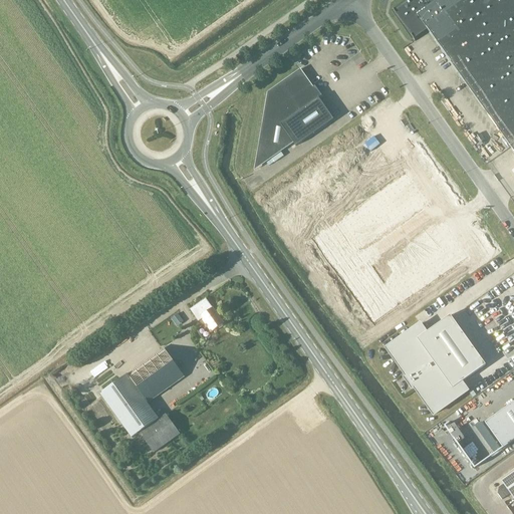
[(513,145),(513,0),(411,0),(395,12),(413,38),(426,28),(510,148),(513,145)]
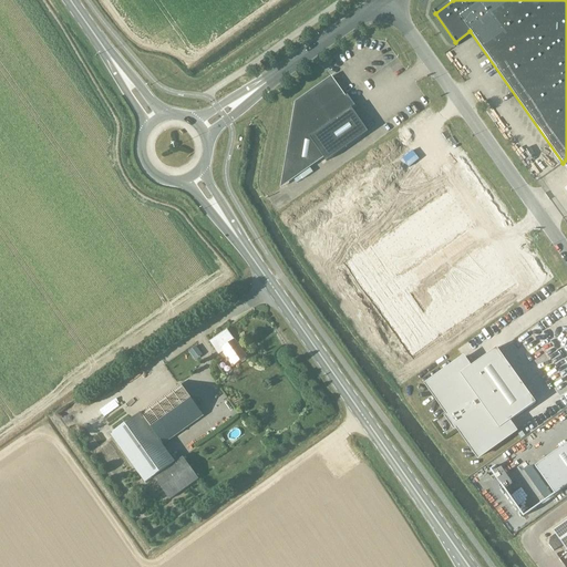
[(326,162),(368,132),(351,109),(354,106),(347,95),(346,96),(331,76),(295,102),(281,179),(290,182),(323,158),(326,162)]
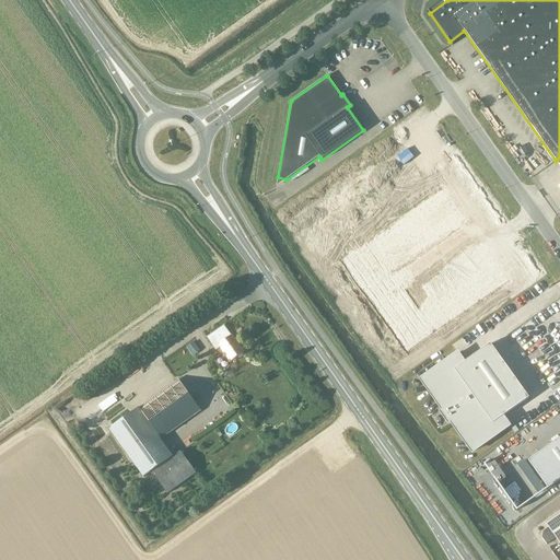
[(405,137),(389,147),(403,165),(418,154),(405,137)]
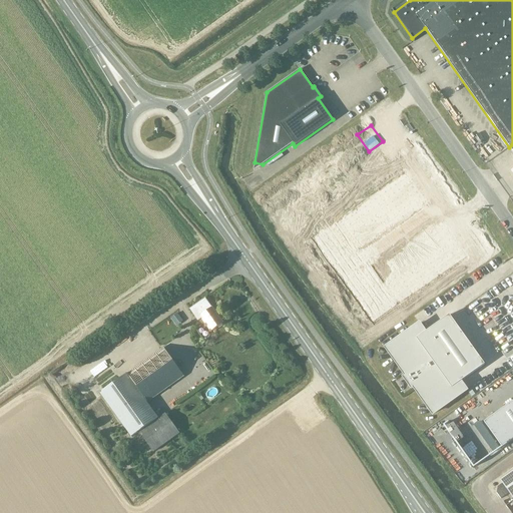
[(399,129),(383,141),(394,158),(411,146),(399,129)]
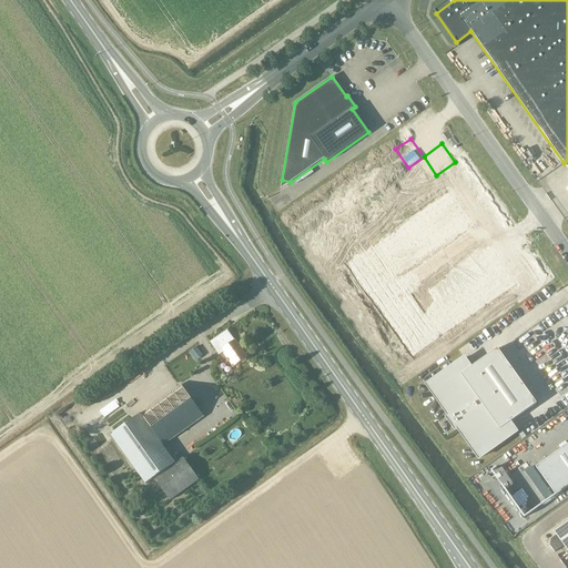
[(424,156),(408,168),(422,185),(436,175),(424,156)]
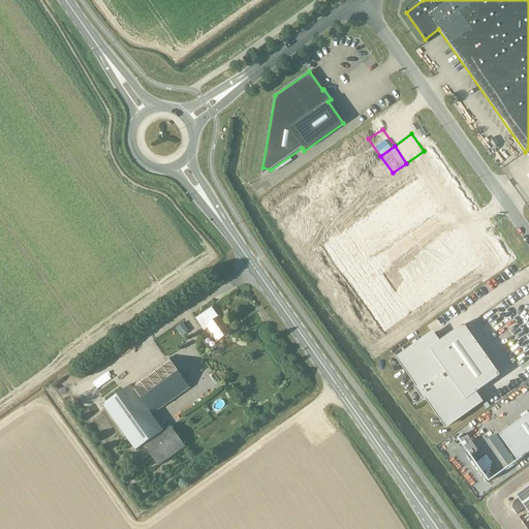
[(354,149),(340,159),(352,176),(367,165),(354,149)]
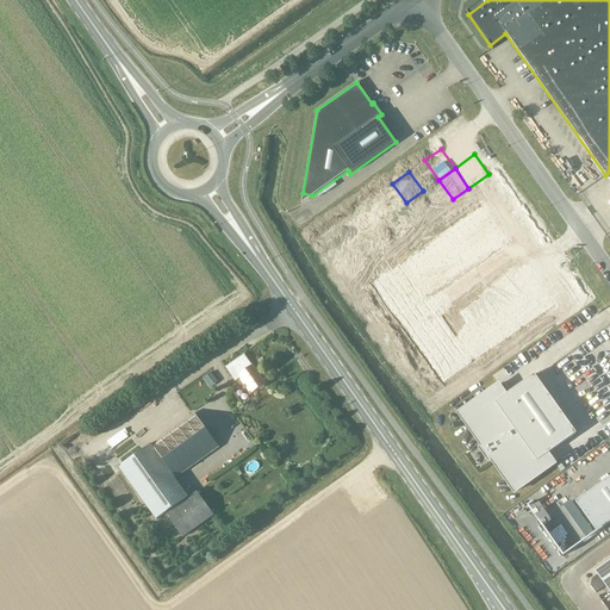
[(439,180),(423,191),(436,211),(453,199),(439,180)]
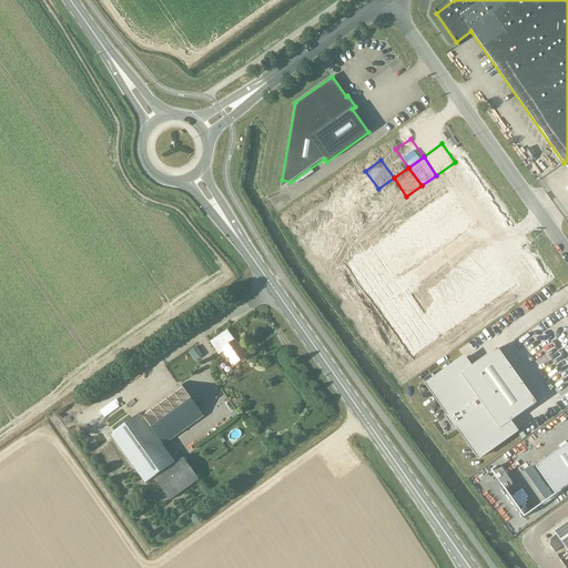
[(365,171),(351,181),(364,200),(378,189),(365,171)]
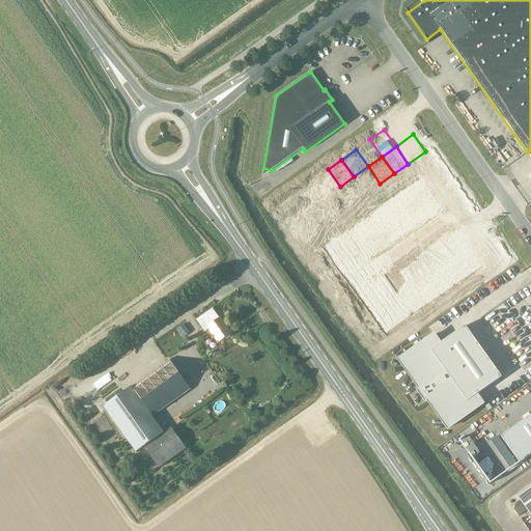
[(368,166),(354,176),(366,193),(380,184),(368,166)]
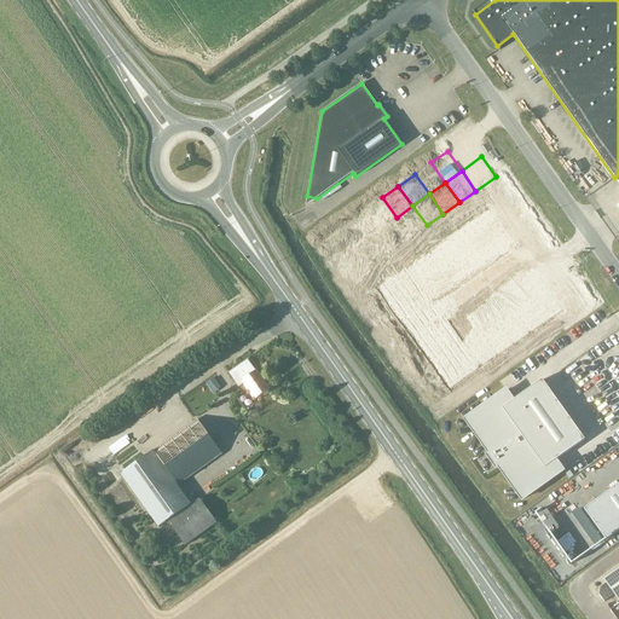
[(382,197),(365,209),(380,229),(397,218),(382,197)]
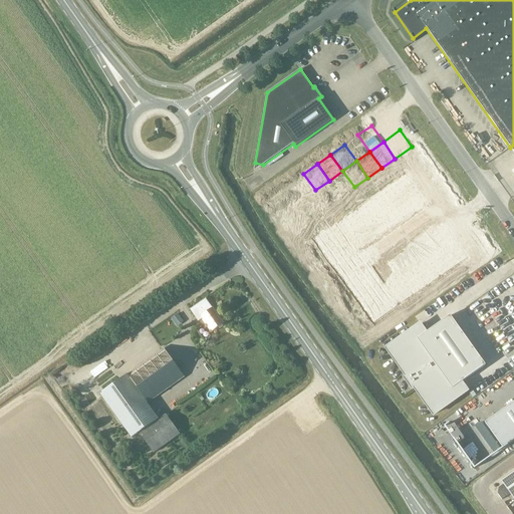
[(342,171),(329,181),(340,197),(354,187),(342,171)]
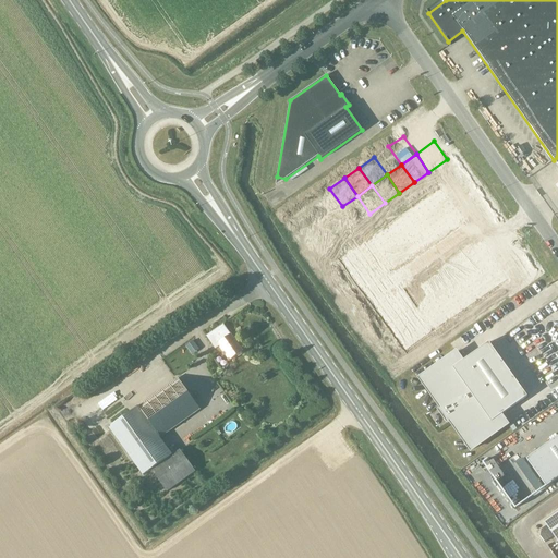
[(468,221),(443,186),(385,227),(409,263),(468,221)]
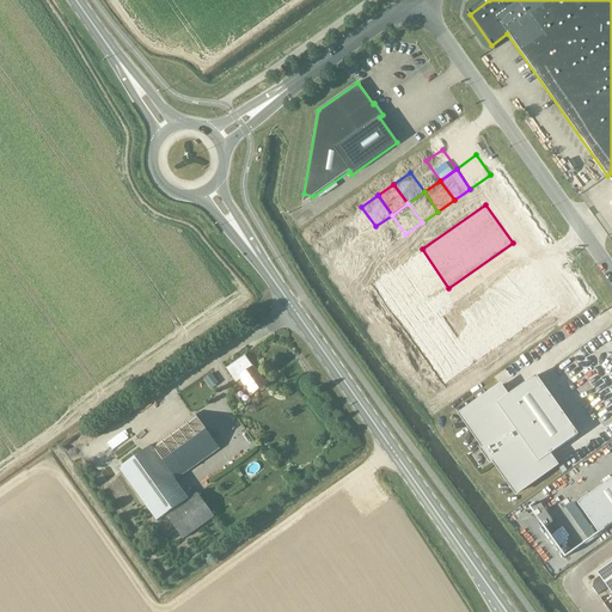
[(392,215),(375,226),(390,246),(405,234),(392,215)]
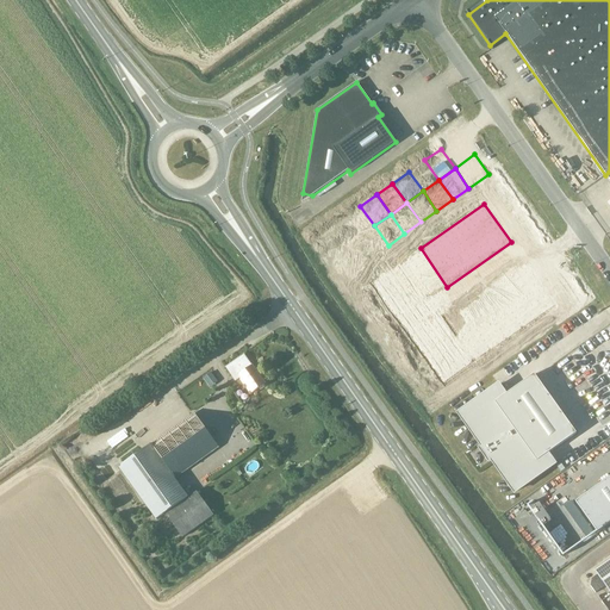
[(344,217),(324,231),(338,251),(359,237),(344,217)]
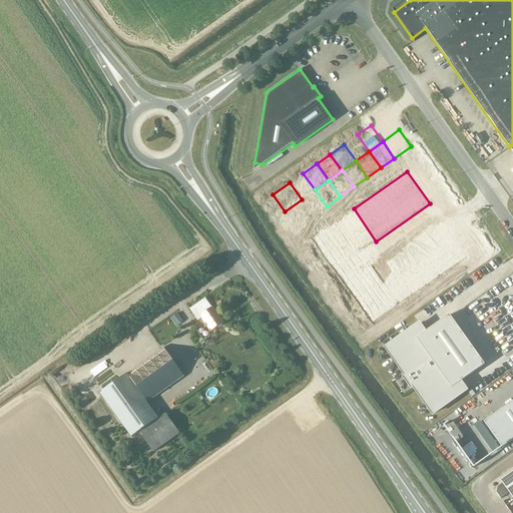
[(315,189),(302,199),(313,215),(327,206),(315,189)]
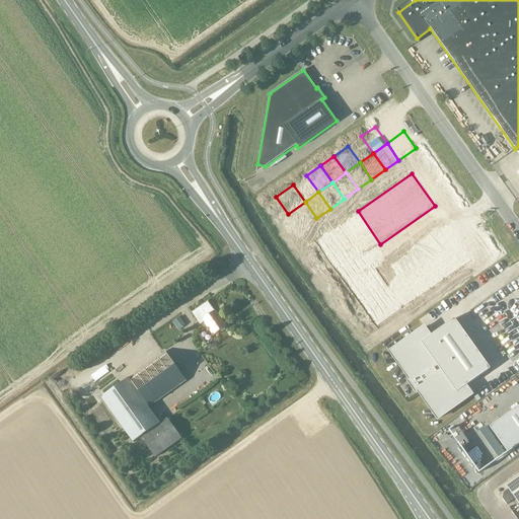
[(305,202),(288,214),(300,230),(316,218),(305,202)]
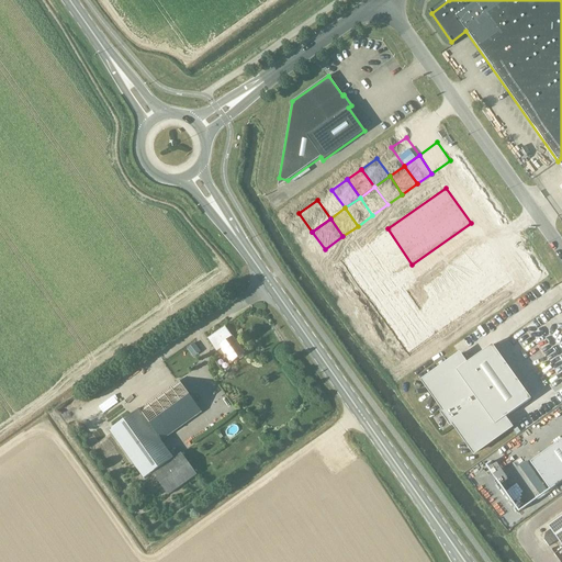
[(388,228),(371,240),(396,276),(412,265),(388,228)]
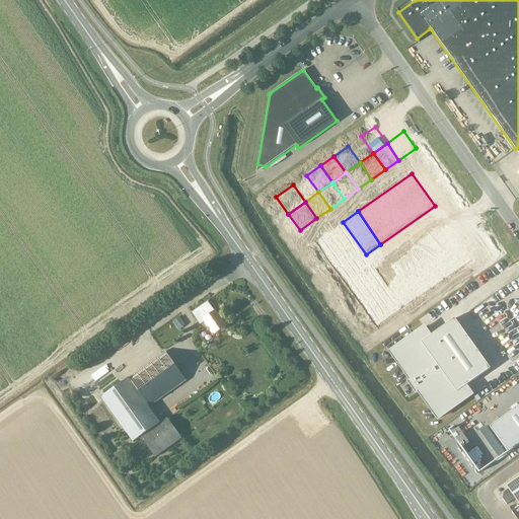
[(373,264),(366,254),(343,222),(316,241),(346,283),(373,264)]
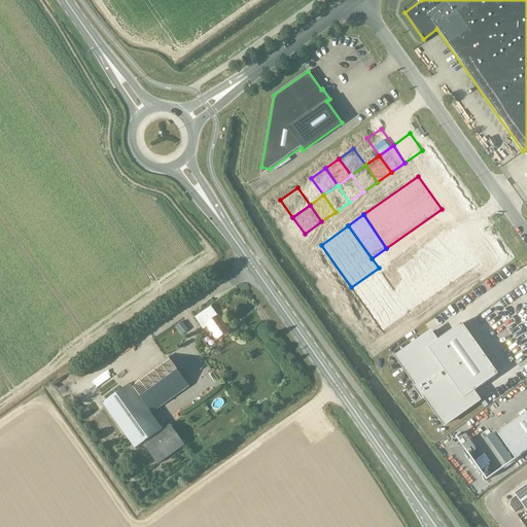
[(452,284),(481,265),(455,227),(426,248),(452,284)]
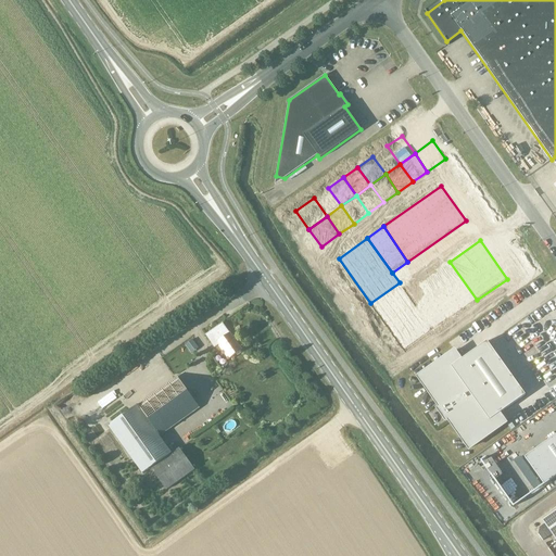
[(463,311),(477,300),(450,262),(436,272),(463,311)]
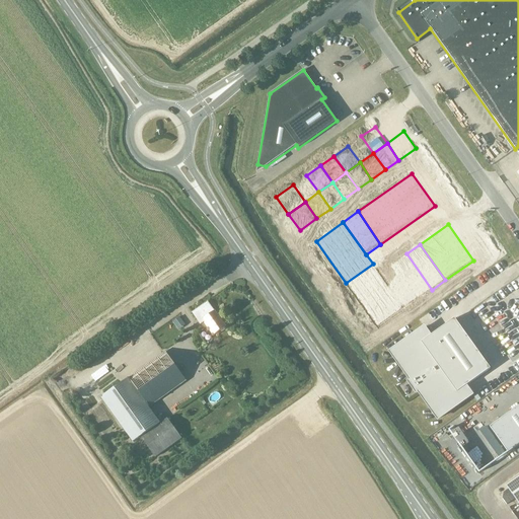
[(419,299),(432,290),(406,253),(393,264),(419,299)]
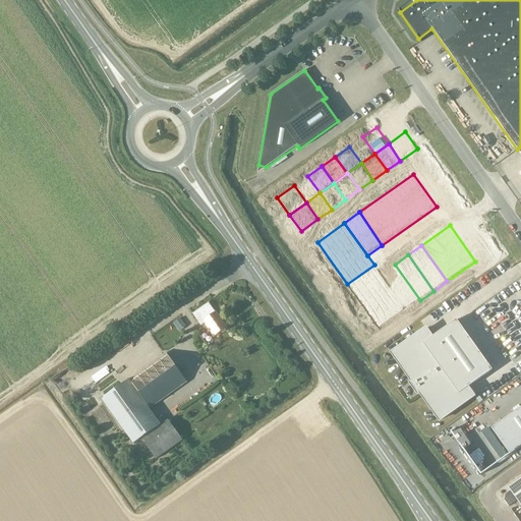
[(380,329),(406,310),(381,274),(374,265),(347,284),(380,329)]
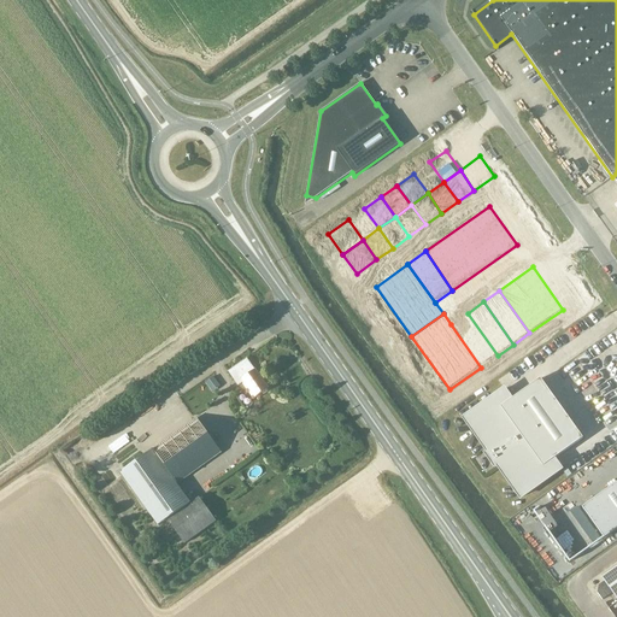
[(481,368),(498,356),(468,313),(451,324),(481,368)]
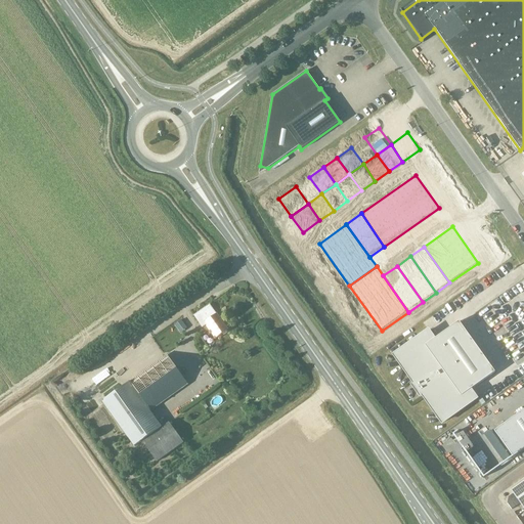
[(216,338),(226,330),(209,304),(195,314),(204,325),(206,323),(216,338)]
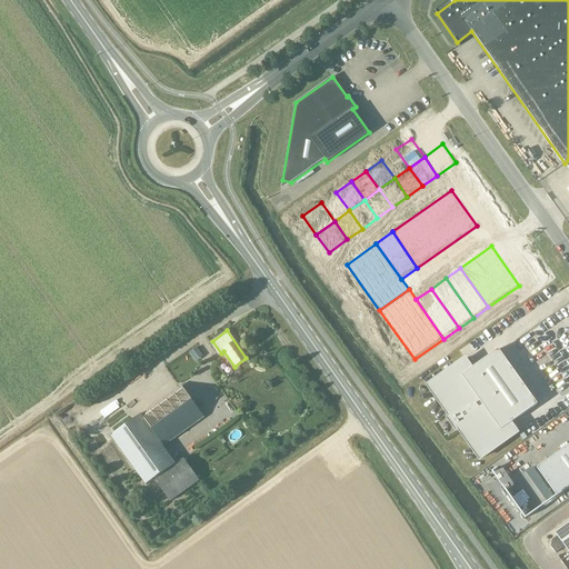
[(465,359),(428,386),(480,459),(518,432),(511,423),(538,405),(498,349),(471,368),(465,359)]
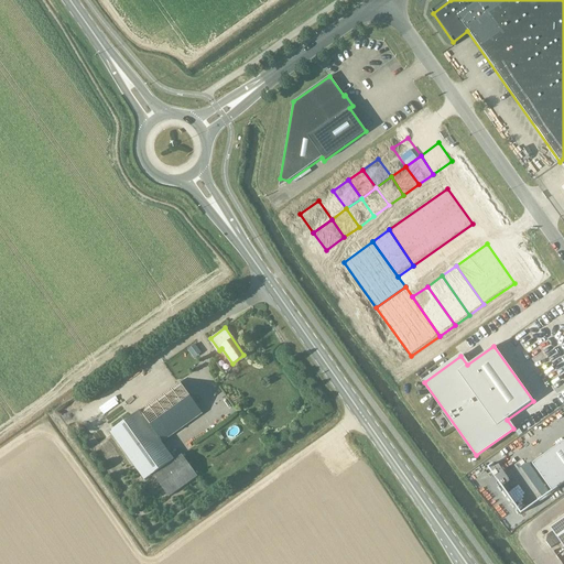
[(160,442),(201,413),(179,382),(109,432),(143,480),(152,475),(167,497),(196,476),(181,454),(173,461),(160,442)]
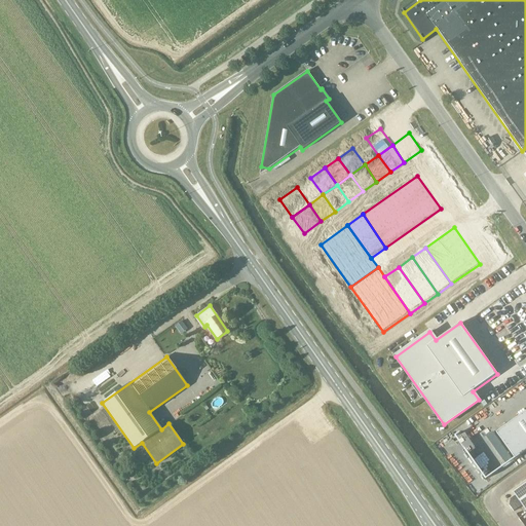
[(515,459),(525,450),(525,411),(496,433),(515,459)]
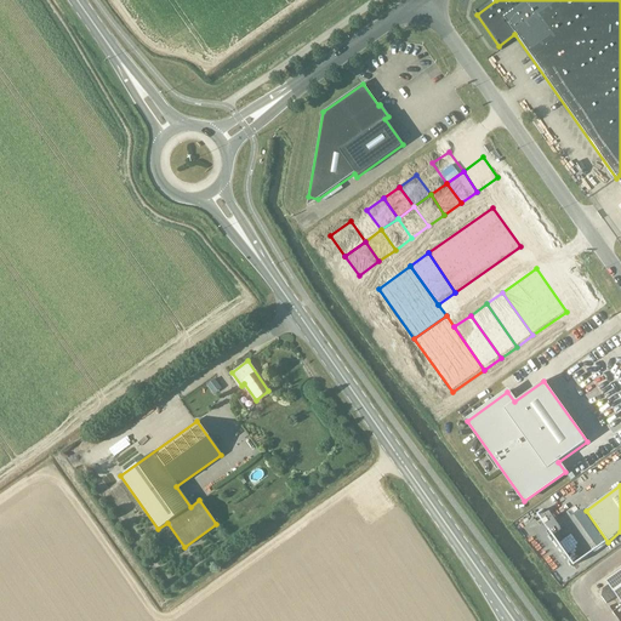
[(620,569),(604,581),(620,604),(620,569)]
